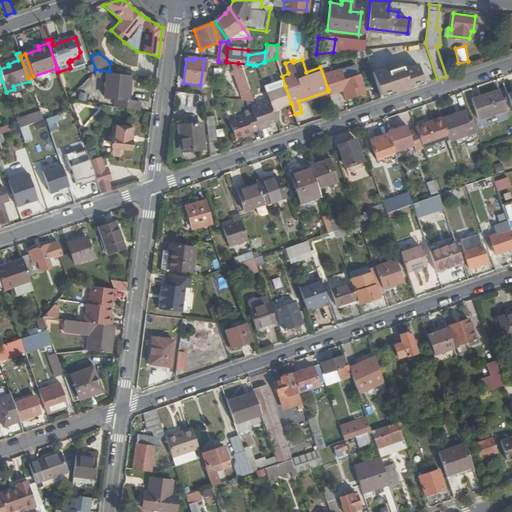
[(229,74),(236,94),(247,90),(238,63),(226,62),(230,73),(229,74)]
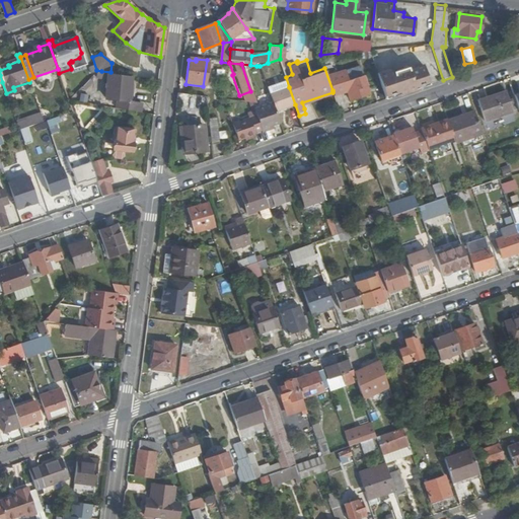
[(377,73),(385,95),(399,90),(400,94),(416,89),(415,85),(429,81),(424,65),(410,70),(408,67),(394,71),(392,68),(377,73)]
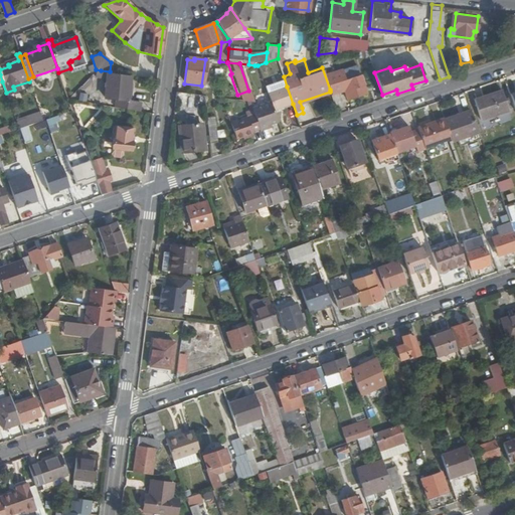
[(366,93),(360,74),(342,80),(339,70),(325,75),(330,90),(330,92),(331,96),(345,91),(348,100),(366,93)]
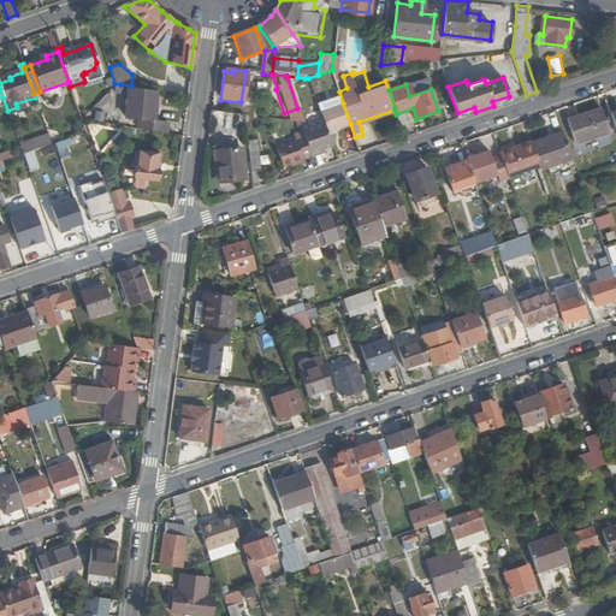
[(132,116),(131,129),(149,131),(155,89),(128,86),(124,114),(132,116)]
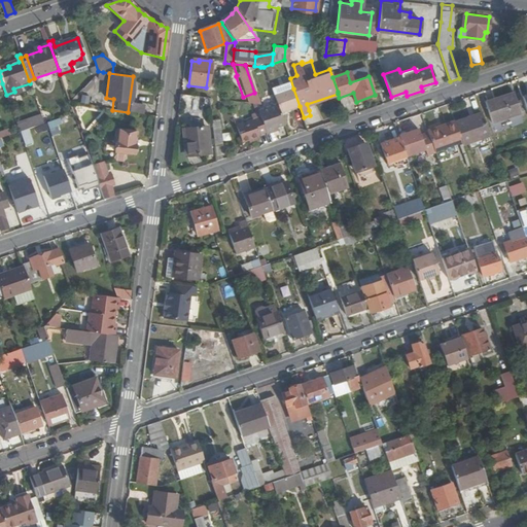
[(273,95),(276,103),(280,113),(300,106),(293,89),(273,95)]
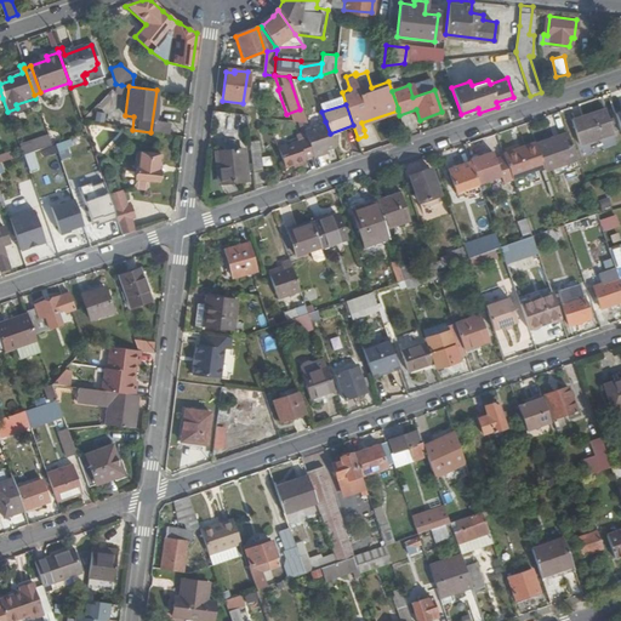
[(478,108),(461,114),(462,119),(479,113),(478,108)]
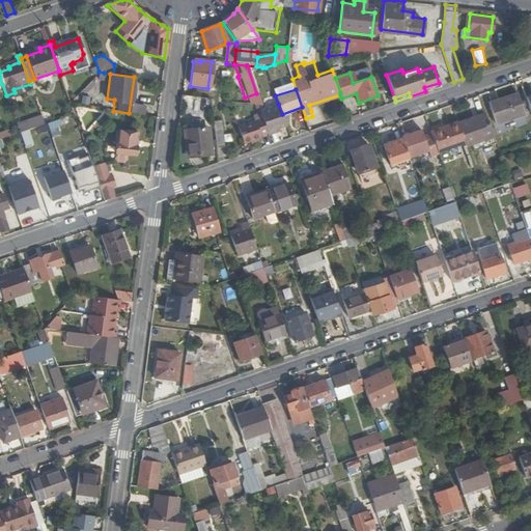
[(490,102),(497,122),(525,113),(518,92),(490,102)]
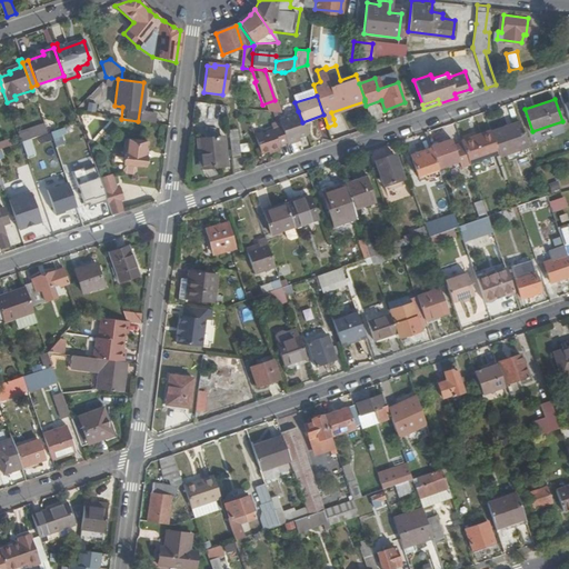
[(331,112),(333,119),(367,107),(366,106),(365,101),(331,112)]
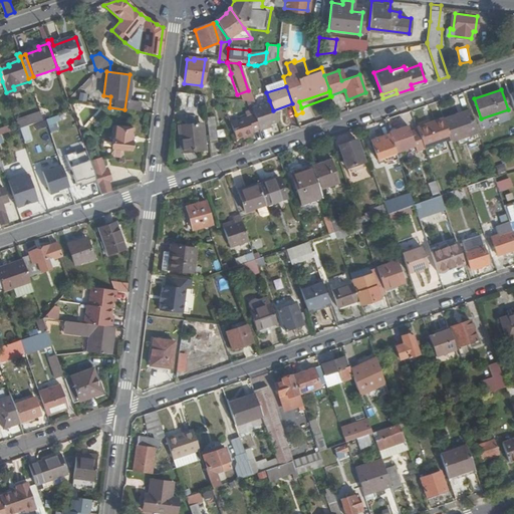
[(251,107),(254,115),(258,129),(259,131),(268,127),(267,125),(270,124),(277,121),(273,110),(269,100),(256,105),(256,106),(251,107)]
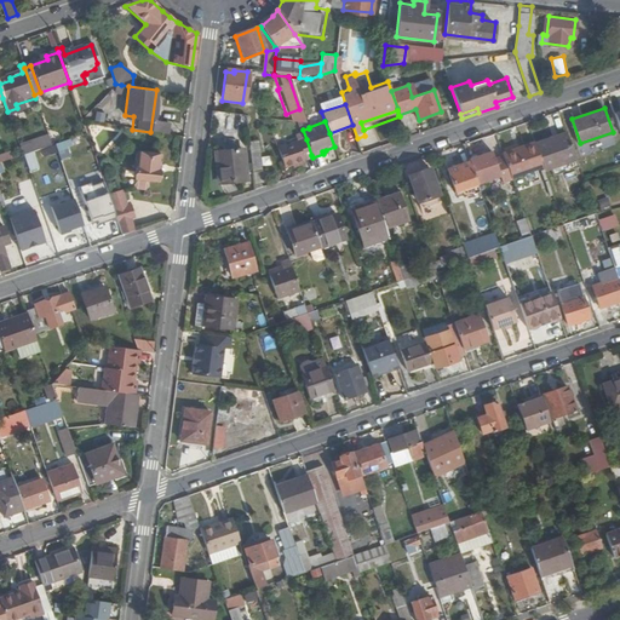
[(153,122),(151,132),(170,135),(171,124),(153,122)]
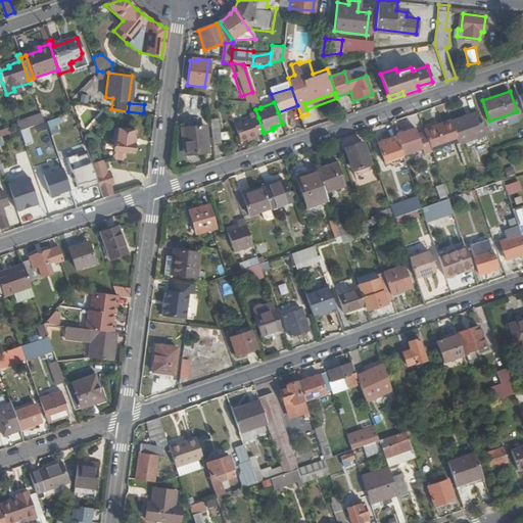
[(453,122),(459,140),(460,142),(485,133),(479,112),(453,122)]
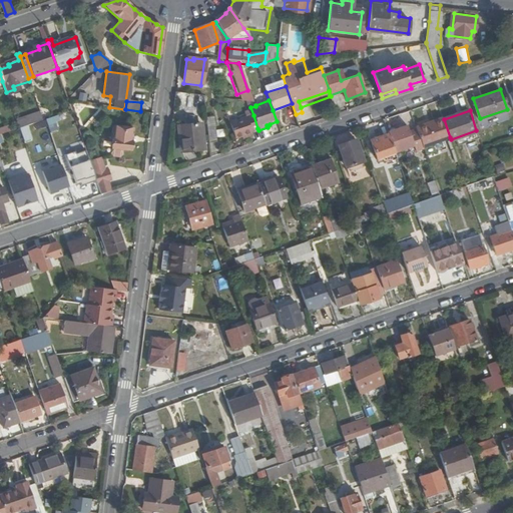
[(23,115),(26,124),(42,120),(40,111),(23,115)]
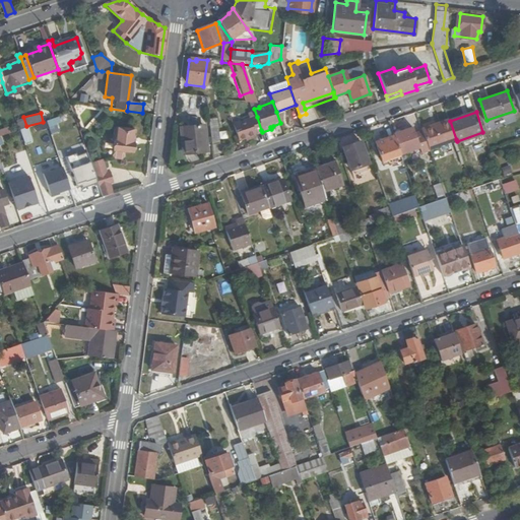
[(50,134),(59,132),(57,123),(66,121),(65,116),(47,120),(50,134)]
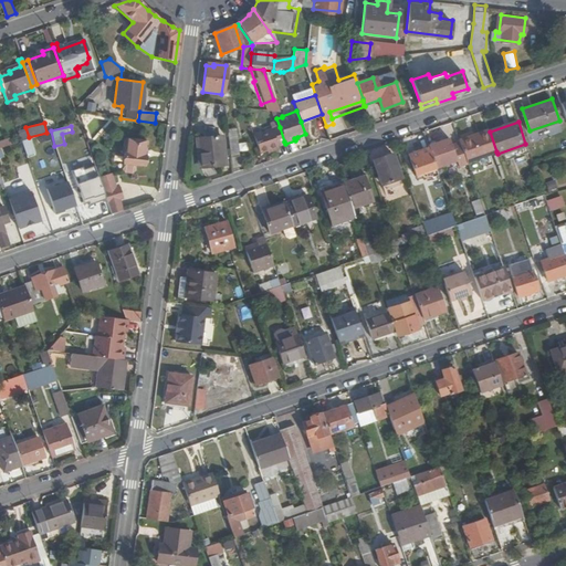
[(253,136),(259,153),(266,150),(276,146),(276,145),(284,142),(280,127),(253,136)]
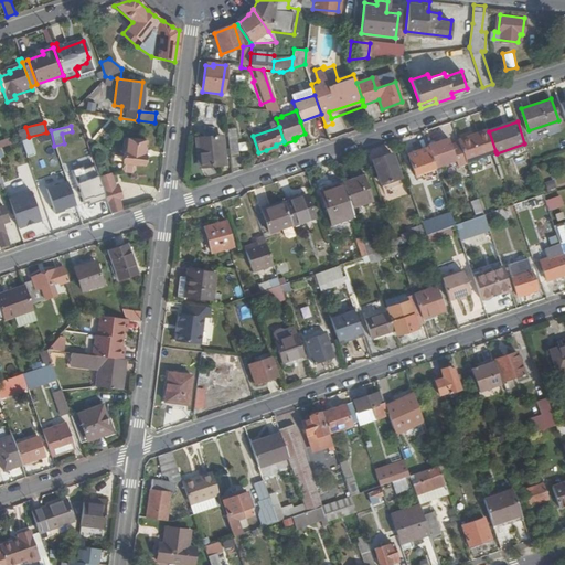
[(459,141),(466,161),(496,151),(489,131),(488,128),(458,138),(459,141)]
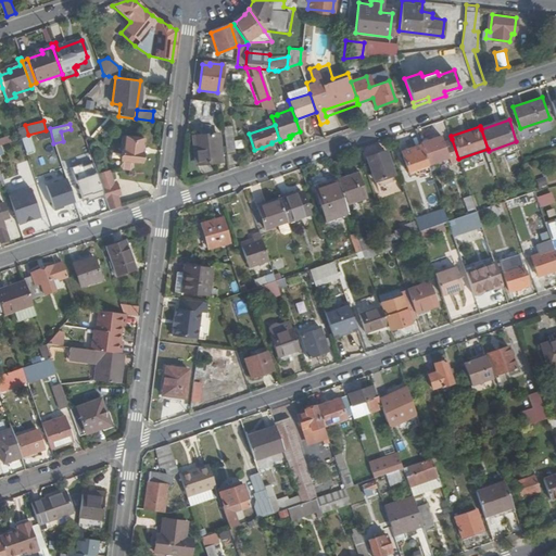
[(223,129),(226,155),(234,154),(230,128),(223,129)]
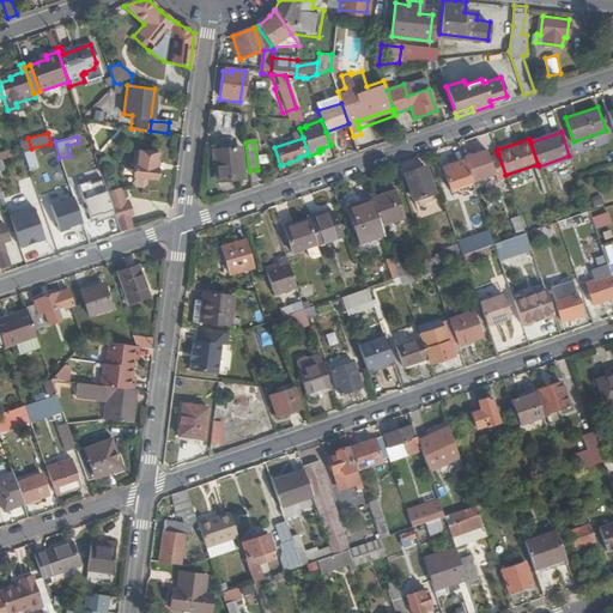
[(572,151),(575,159),(598,152),(595,143),(572,151)]
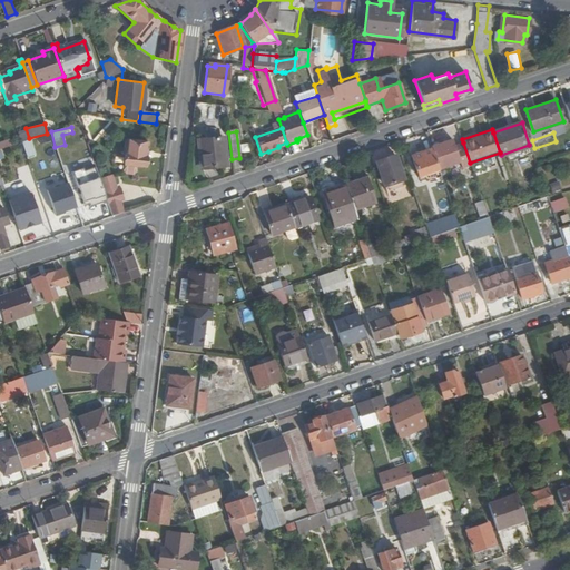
[(200,141),(206,169),(225,166),(220,138),(200,141)]
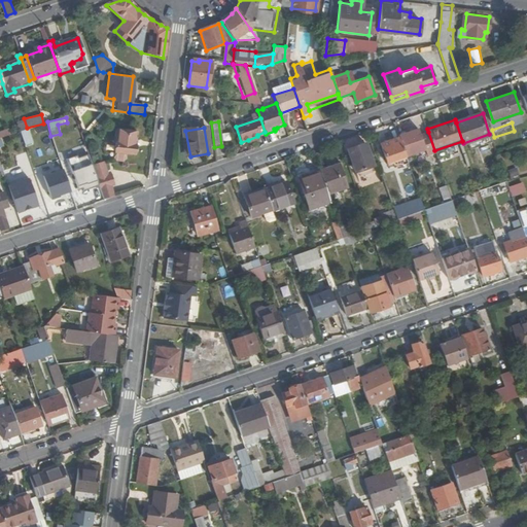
[(115,129),(111,155),(113,159),(120,160),(124,156),(124,152),(132,152),(135,132),(115,129)]
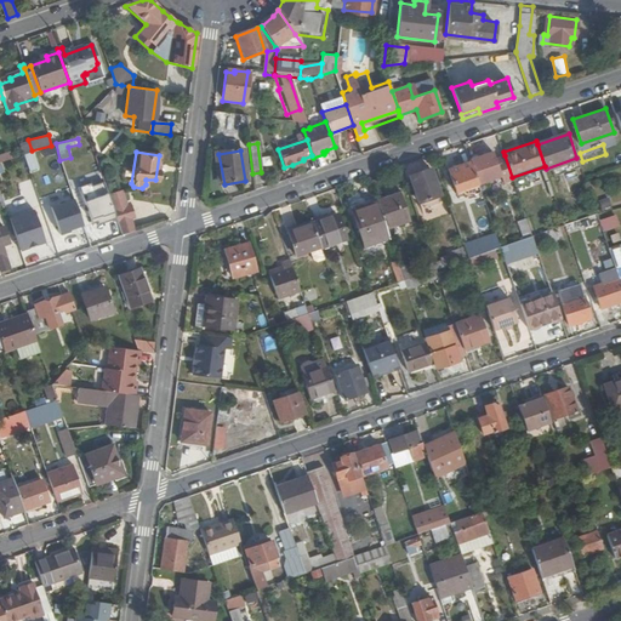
[(471,163),(478,183),(479,186),(502,177),(496,159),(493,152),(471,160),(471,163)]
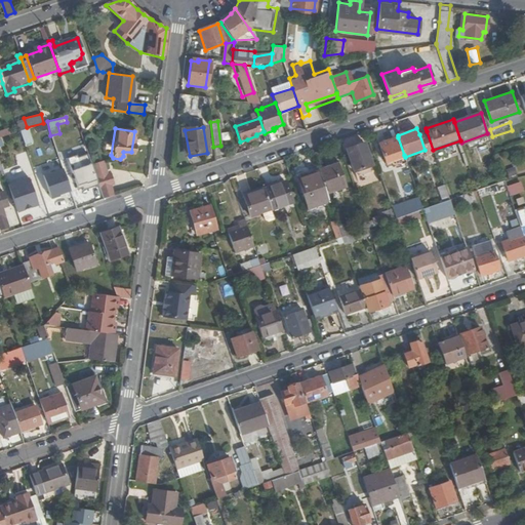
[(30,129),(21,130),(24,146),(33,144),(30,129)]
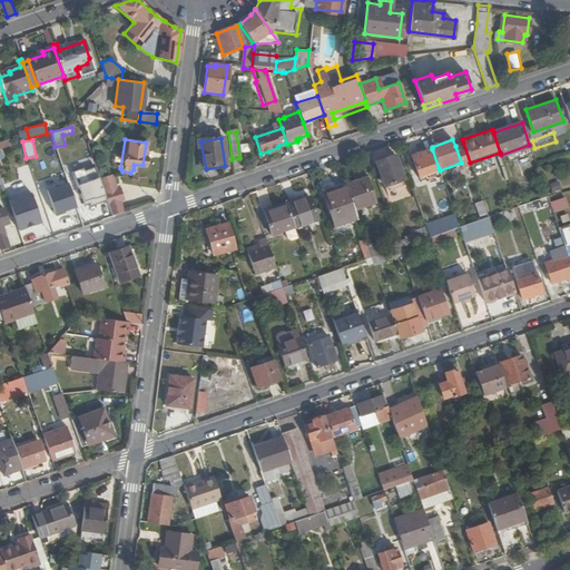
[(455,146),(461,163),(463,168),(471,166),(470,163),(463,143),(455,146)]
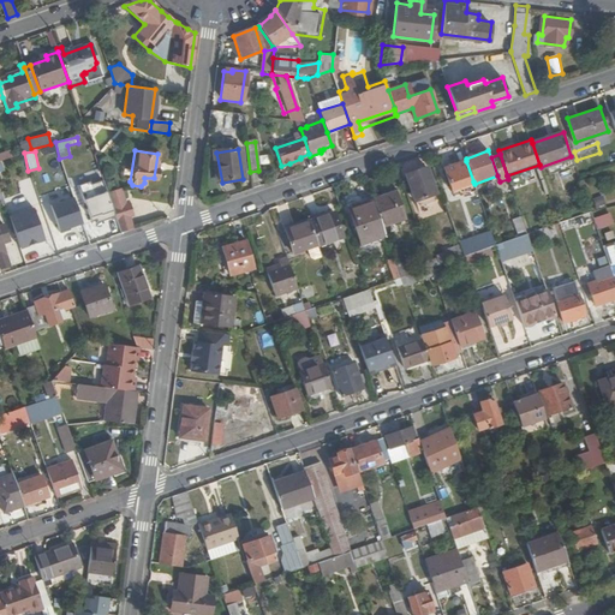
[(446,167),(453,189),(473,181),(466,161),(446,167)]
